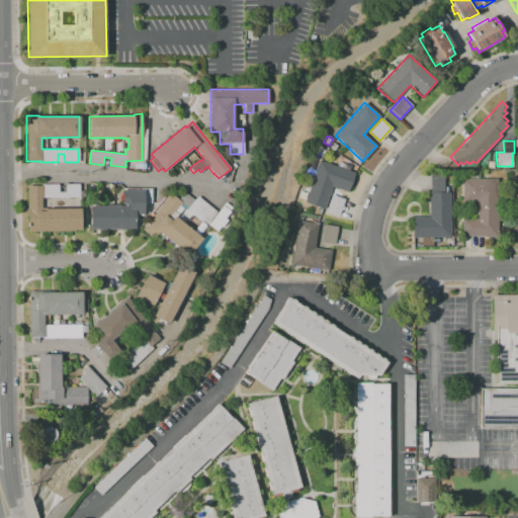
[(334,151),(329,148),(333,143),(337,146),(334,151)]
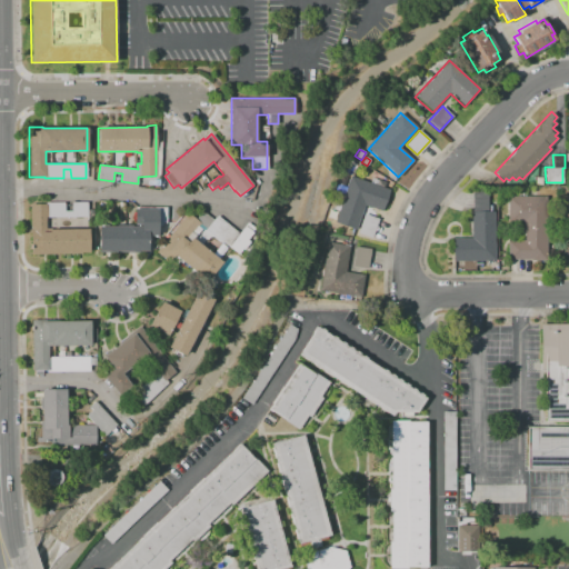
[(355,163),(359,167),(356,173),(350,170),(355,163)]
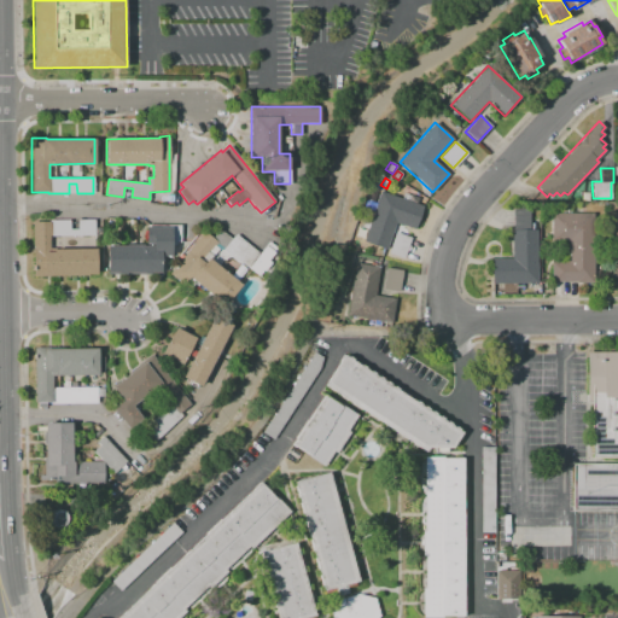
[(401,181),(408,187),(406,192),(397,187),(401,181)]
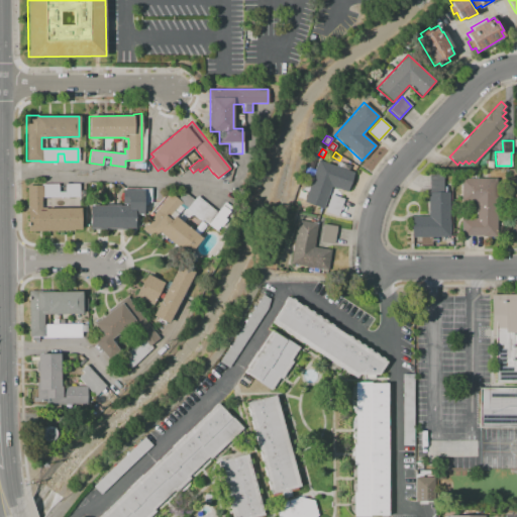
[(324,208),(304,202),(318,160),(337,166),(338,162),(346,165),(344,169),(354,172),(347,192),(331,186),(324,208)]
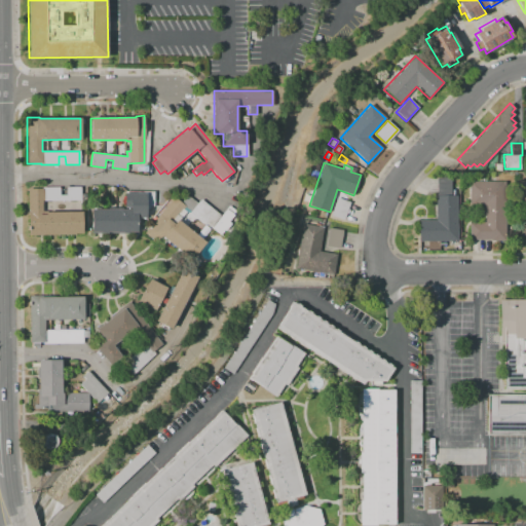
[(504,181),(504,240),(490,240),(490,239),(470,239),(470,222),(482,222),(482,207),(470,207),(468,182),(504,181)]
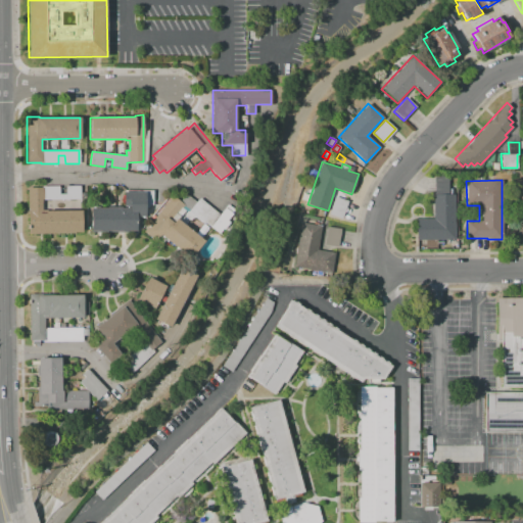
[(82,232),(75,232),(75,233),(29,234),(28,188),(42,188),(42,186),(59,186),(59,193),(65,193),(65,186),(80,186),(81,199),(42,199),(42,209),(46,209),(46,210),(82,210),(82,232)]
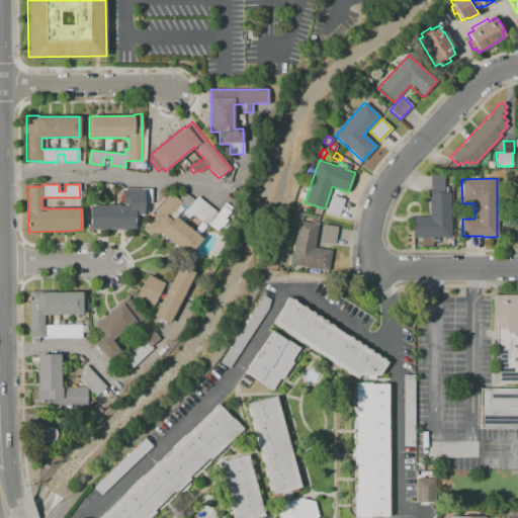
[(90,230),(89,206),(127,206),(127,203),(121,203),(121,190),(144,189),(144,188),(150,188),(151,202),(147,202),(147,205),(143,205),(143,213),(134,214),(135,229),(90,230)]
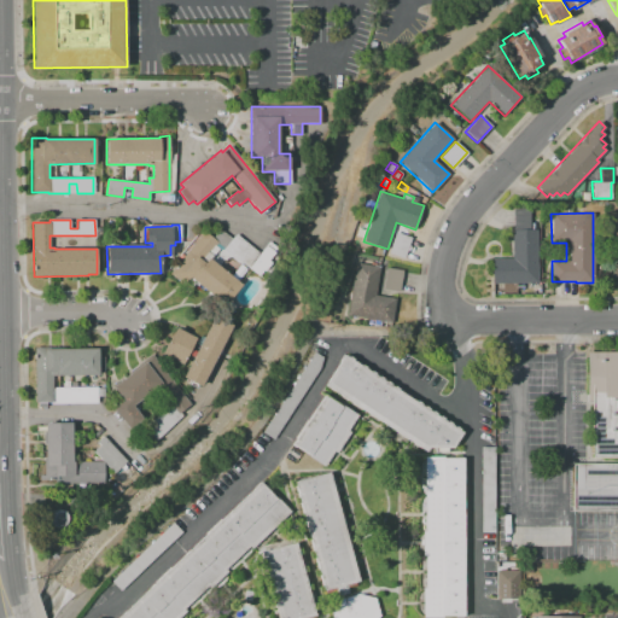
[(537,283),(493,283),(493,258),(512,258),(512,229),(536,229),(537,283)]
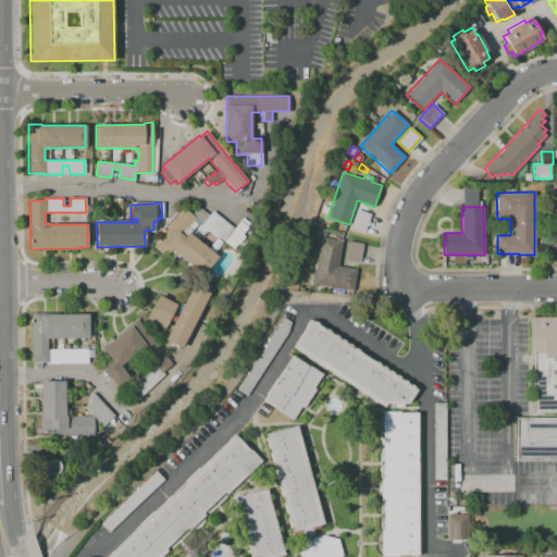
[(217,257),(201,275),(177,257),(174,256),(170,261),(152,247),(183,209),(196,219),(193,222),(196,224),(188,234),(217,257)]
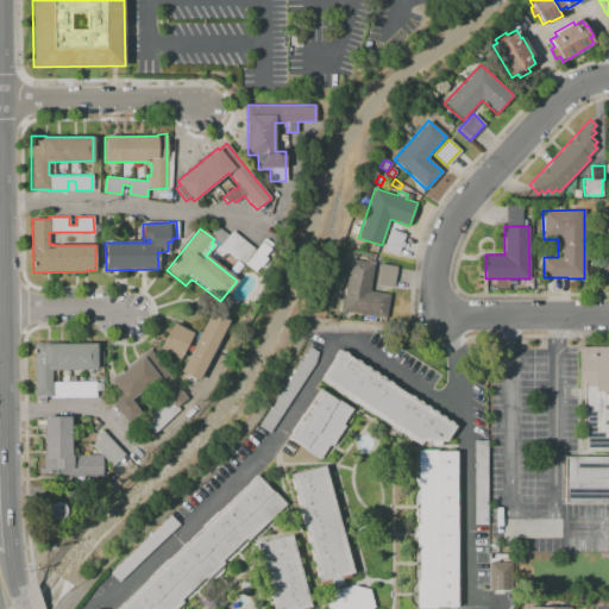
[(405,234),(397,255),(383,249),(389,228),(405,234)]
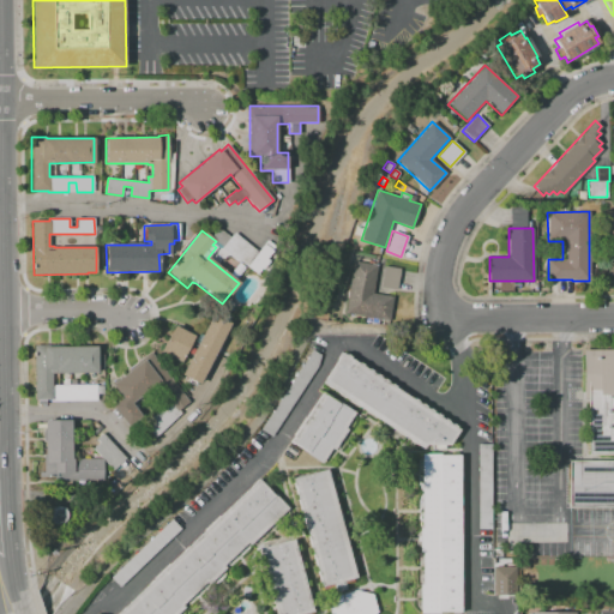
[(268,240),(275,246),(271,250),(272,251),(266,258),(269,260),(258,274),(241,260),(239,263),(221,248),(234,233),(258,252),(268,240)]
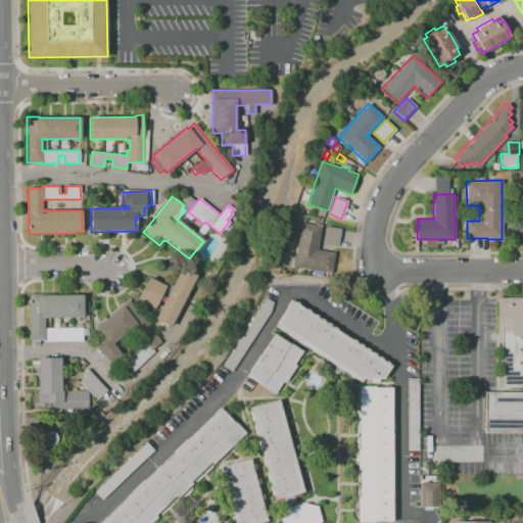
[(331,274),(293,268),(295,254),(286,253),(288,241),(297,242),(300,223),(321,226),(317,250),(335,253),(331,274)]
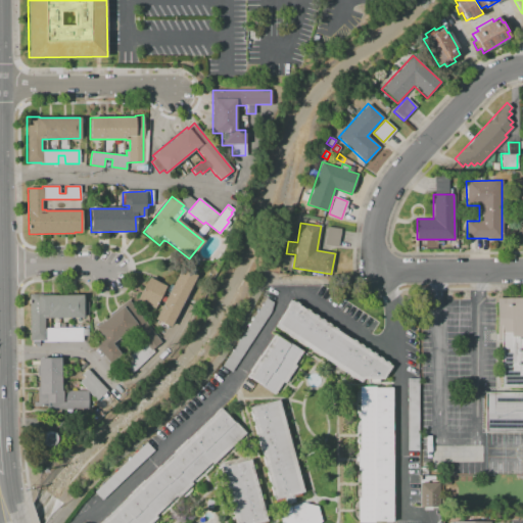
[(341,229),(338,247),(324,245),(327,227),(341,229)]
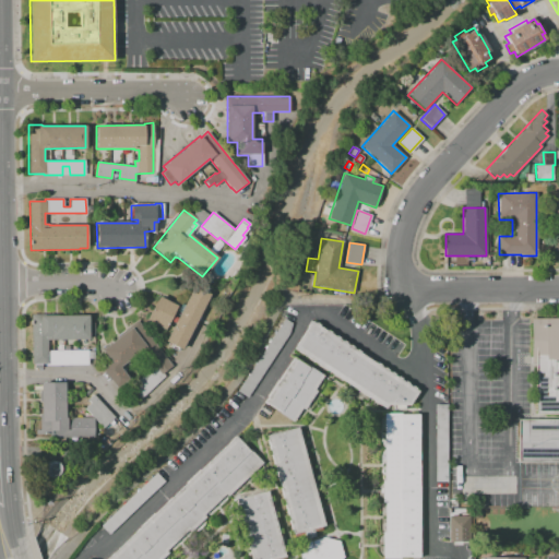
[(165,341),(193,285),(210,294),(181,351),(178,348),(177,351),(170,347),(171,344),(165,341)]
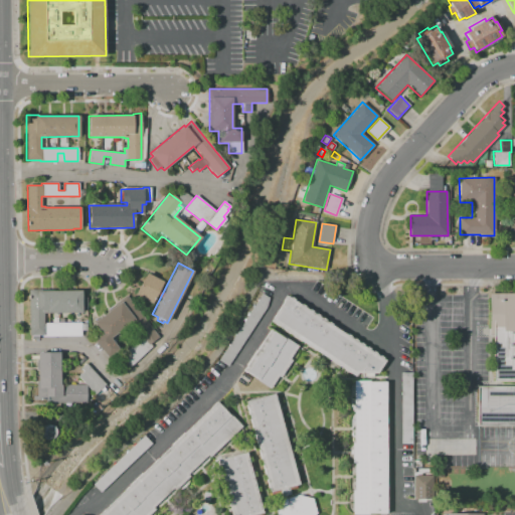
[(163,282),(152,304),(135,295),(146,273),(163,282)]
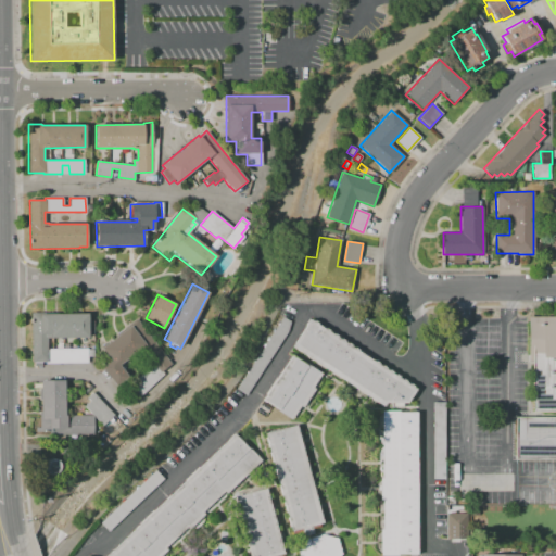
[(87,363),(47,364),(47,362),(41,362),(41,366),(35,366),(35,362),(33,362),(32,313),(50,313),(50,314),(88,313),(88,319),(92,319),(93,335),(89,335),(89,338),(47,338),(47,350),(53,349),(53,343),(68,343),(68,349),(87,349),(87,350),(92,350),(92,356),(87,356),(87,363)]
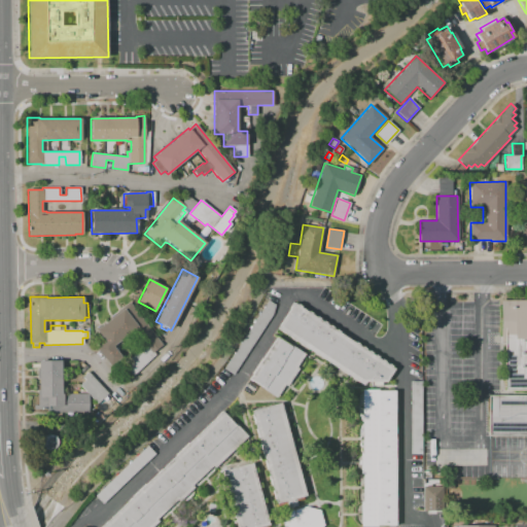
[(526,389),(504,389),(504,342),(500,342),(500,300),(526,299),(526,389)]
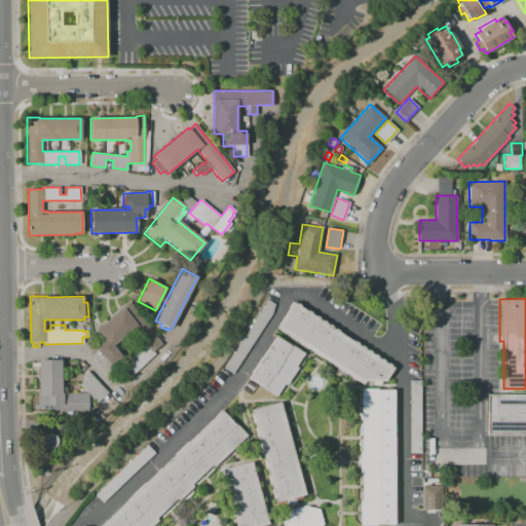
[(218,375),(267,300),(274,304),(272,312),(227,381),(218,375)]
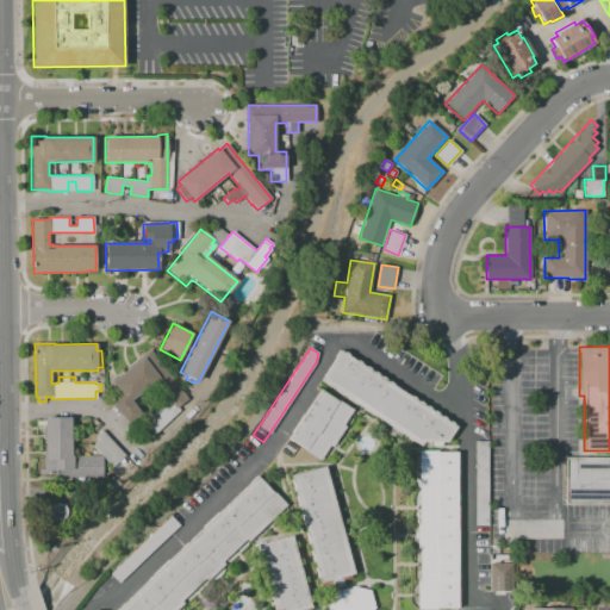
[(188,399),(176,408),(156,381),(131,400),(141,414),(128,424),(111,403),(122,394),(111,380),(118,375),(118,377),(128,368),(128,367),(150,349),(188,399)]
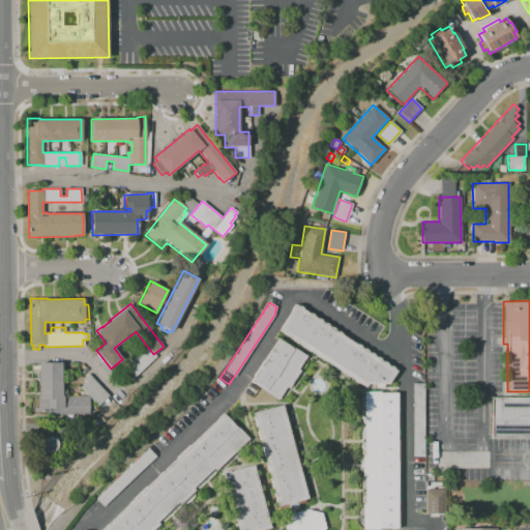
[(396,371),(388,384),(367,383),(365,387),(278,330),(296,304),(396,371)]
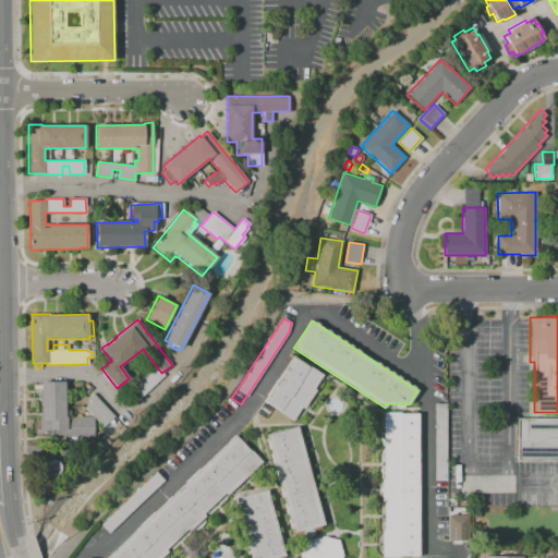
[(264,401),(292,358),(307,367),(308,366),(323,375),(314,389),(316,390),(304,409),(302,408),(292,422),(278,412),(279,411),(264,401)]
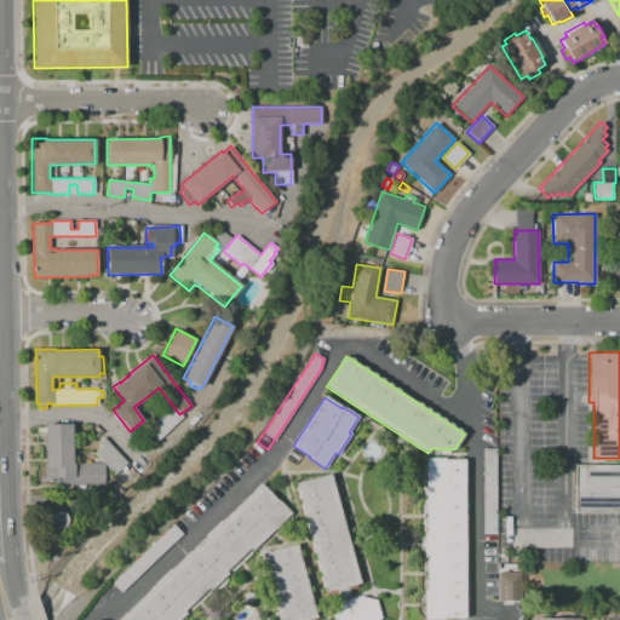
[(103,484),(63,486),(63,481),(40,481),(40,476),(45,476),(45,459),(46,459),(46,446),(44,446),(44,432),(45,432),(45,424),(72,424),(73,464),(103,463),(103,484)]
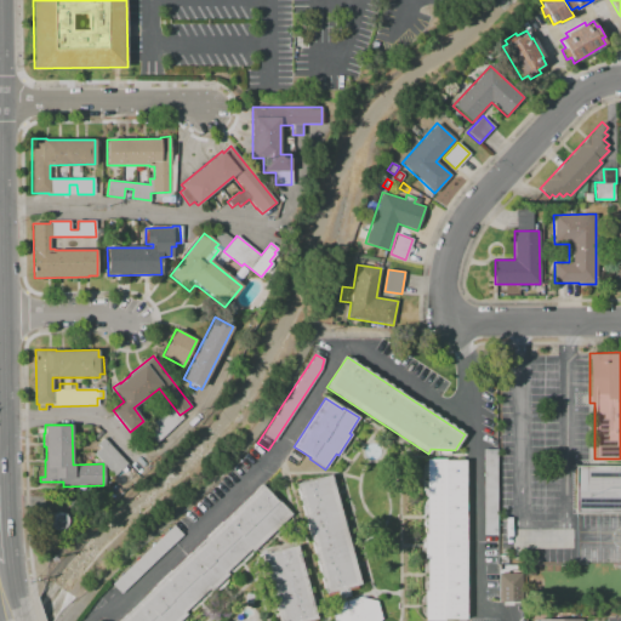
[(114,476),(93,454),(101,448),(97,444),(103,438),(127,465),(114,476)]
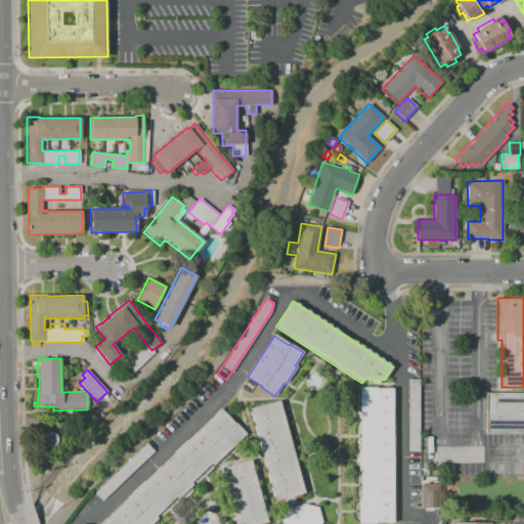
[(408,379),(418,379),(419,451),(408,451),(408,379)]
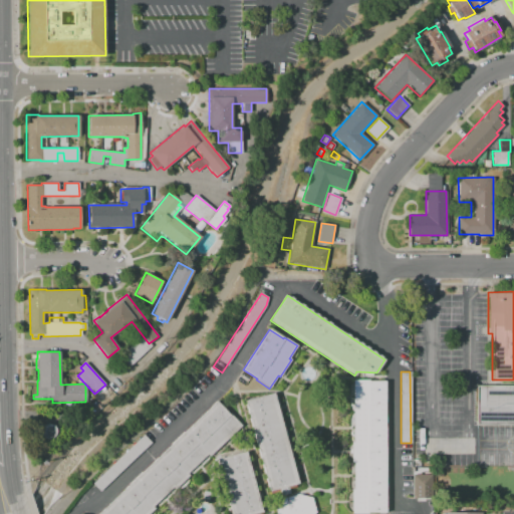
[(386,513),(368,513),(352,513),(352,490),(354,490),(353,463),(352,463),(351,443),(353,443),(353,380),(368,380),(368,381),(386,381),(386,513)]
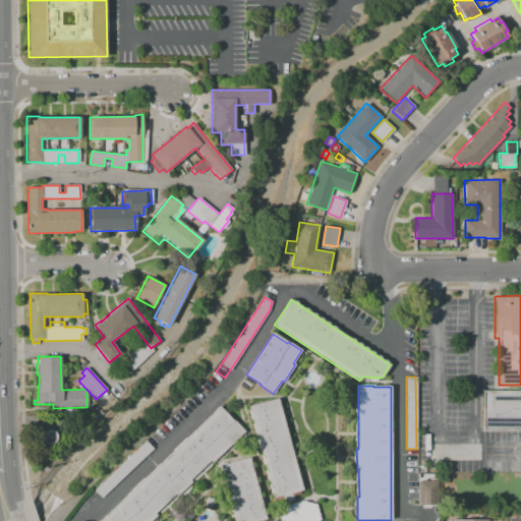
[(520,392),(520,432),(485,432),(485,393),(520,392)]
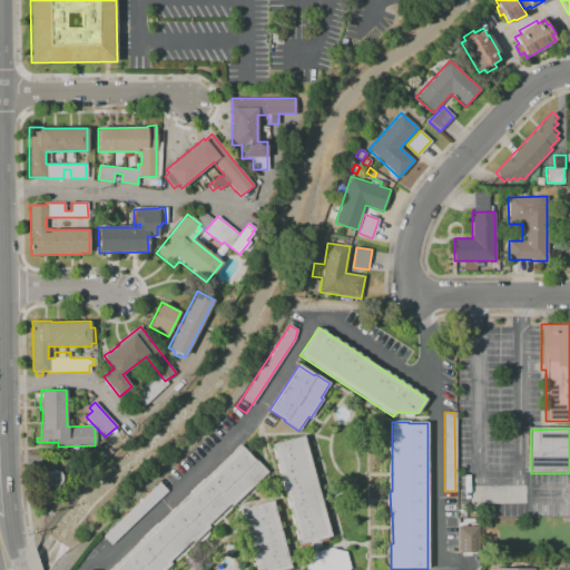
[(272,444),(303,436),(330,536),(318,539),(321,547),(311,549),(308,542),(298,544),(272,444)]
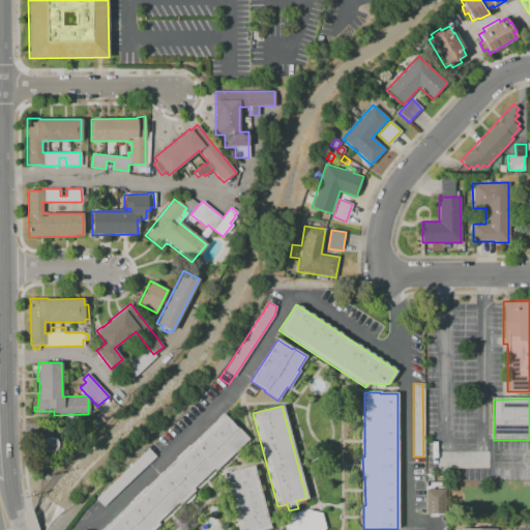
[(101,529),(223,413),(236,428),(237,427),(248,439),(214,471),(213,469),(193,489),(195,490),(180,504),(178,502),(157,522),(159,524),(152,529),(101,529)]
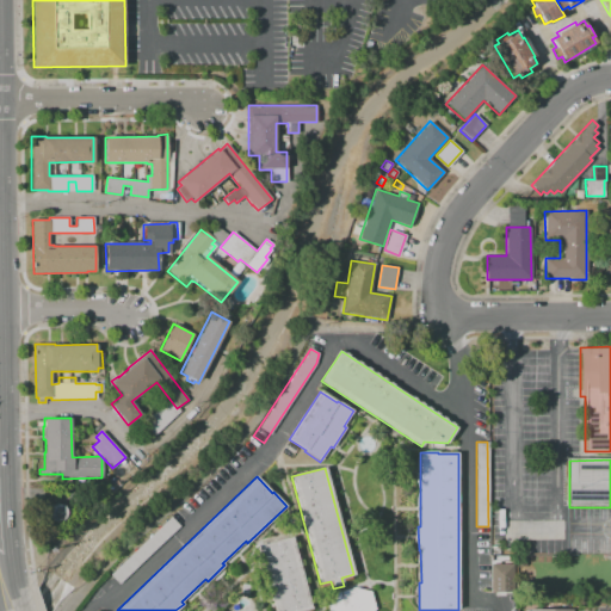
[(180,526),(119,584),(110,574),(171,517),(180,526)]
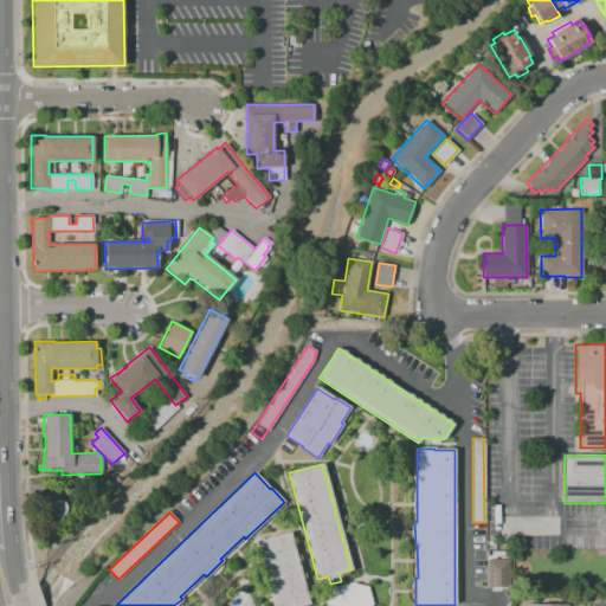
[(309,604),(300,605),(272,605),(256,541),(290,532),(309,604)]
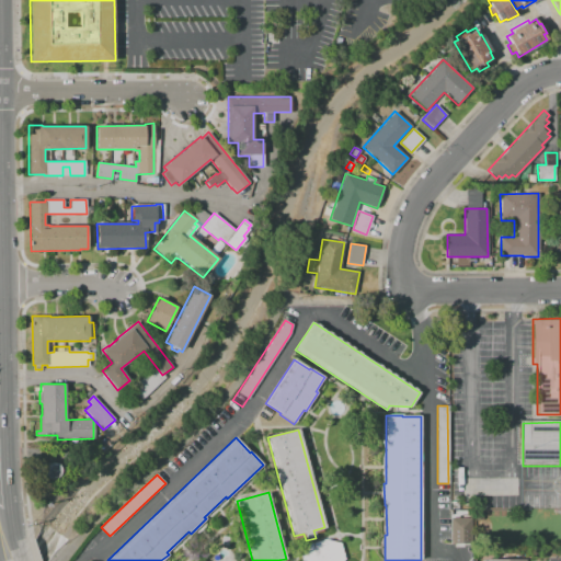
[(470,517),(449,517),(450,544),(471,542),(470,517)]
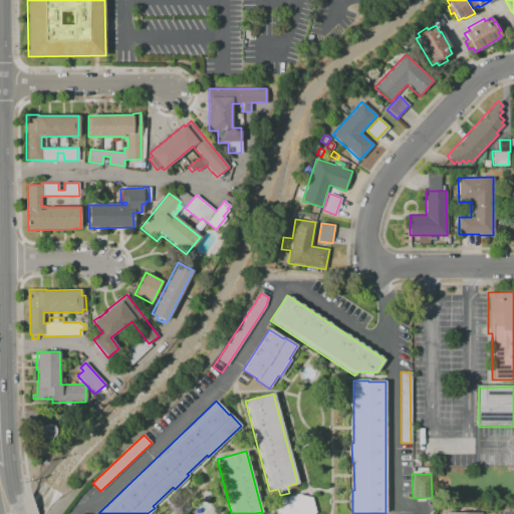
[(314,499),(318,513),(278,513),(277,510),(287,500),(301,496),(314,499)]
